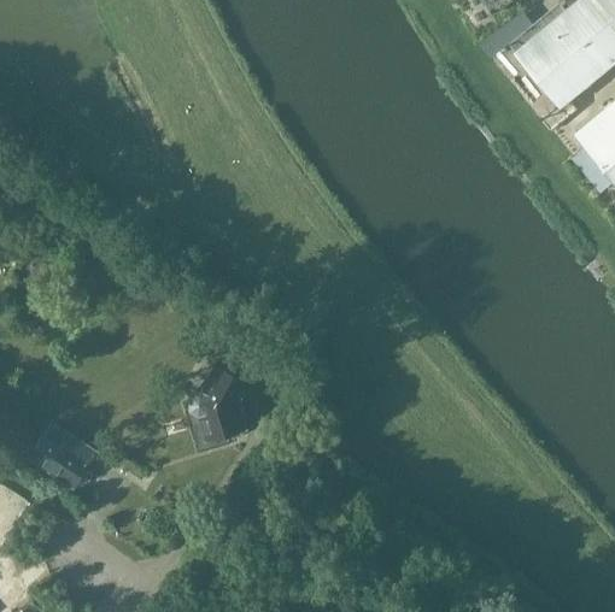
[(478,0),(488,19),(515,0),(478,0)]
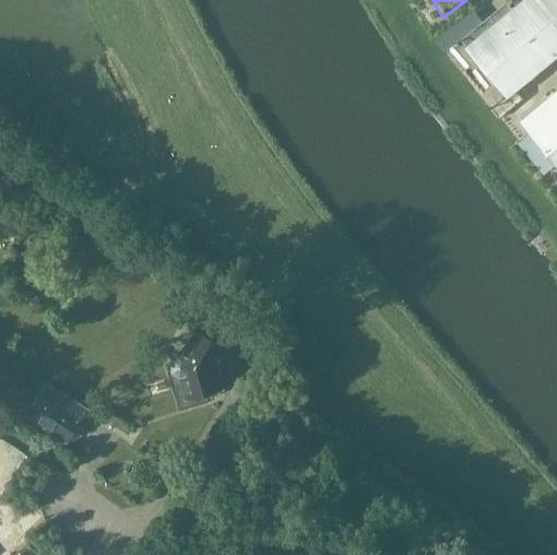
[(556,0),(523,0),(464,49),(506,99),(512,93),(556,56),(556,0)]
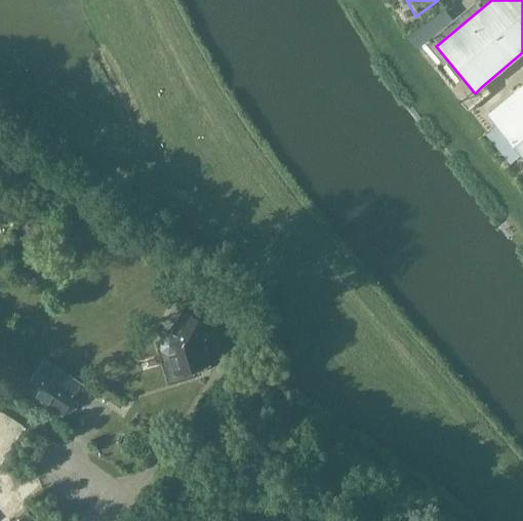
[(522,85),(486,116),(521,157),(522,156),(522,85)]
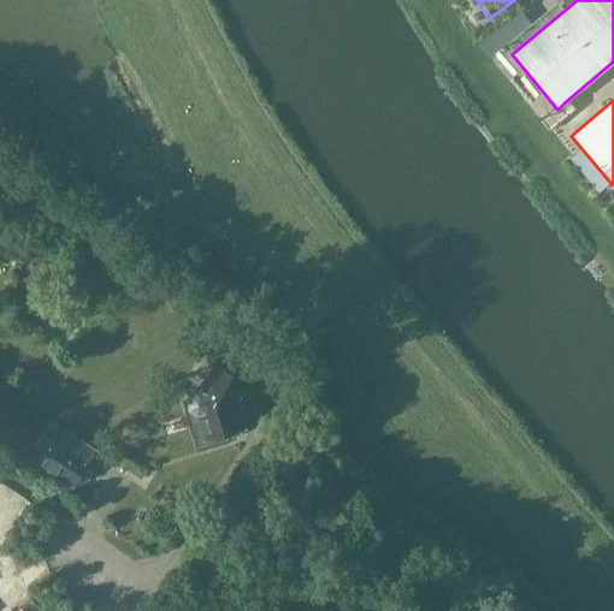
[(565,102),(558,110),(537,126),(545,137),(574,114),(565,102)]
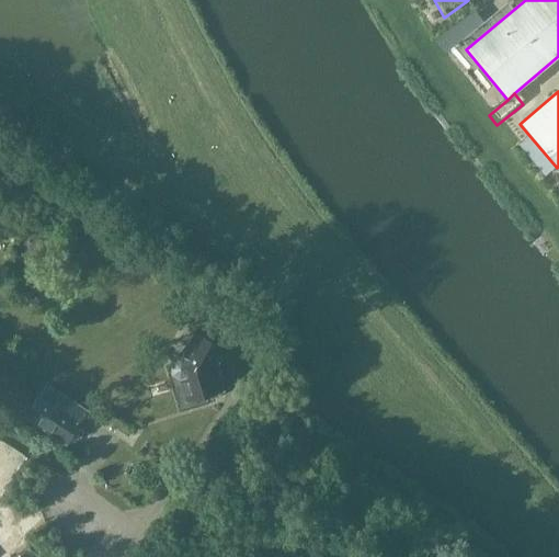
[(178,382),(184,405),(220,394),(215,375),(226,354),(193,337),(180,360),(172,362),(168,370),(171,378),(178,382)]
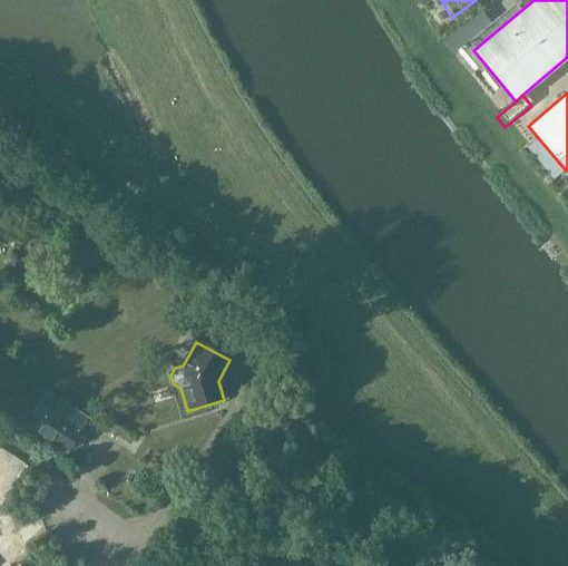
[(89,422),(45,392),(21,427),(66,457),(89,422)]
